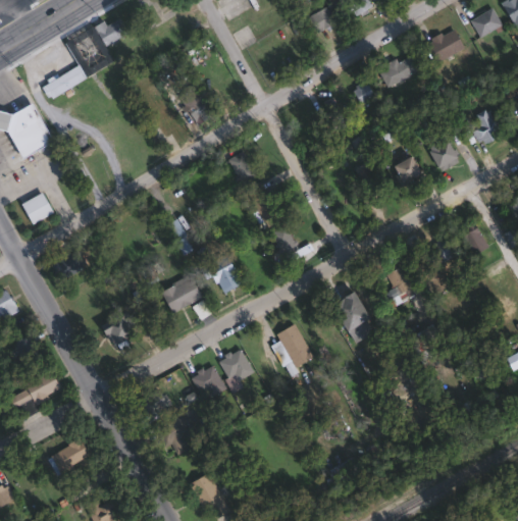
[(339,0),(369,0),(369,11),(355,11),(355,7),(339,7),(339,0)]
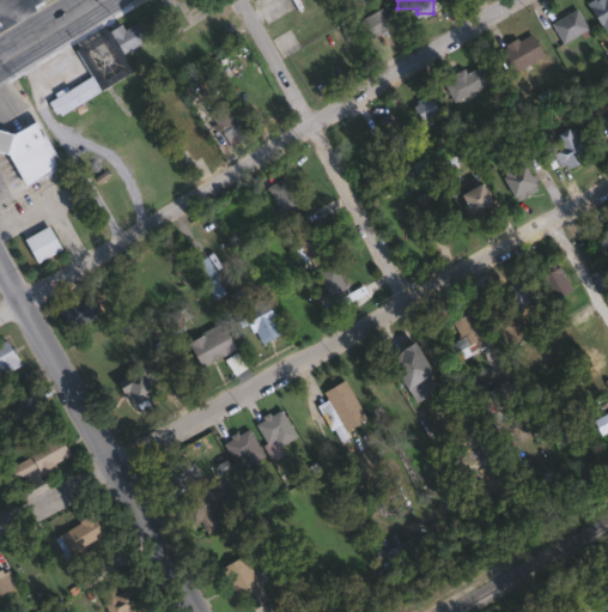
[(607,31),(605,32),(590,4),(597,0),(607,0),(607,31)]
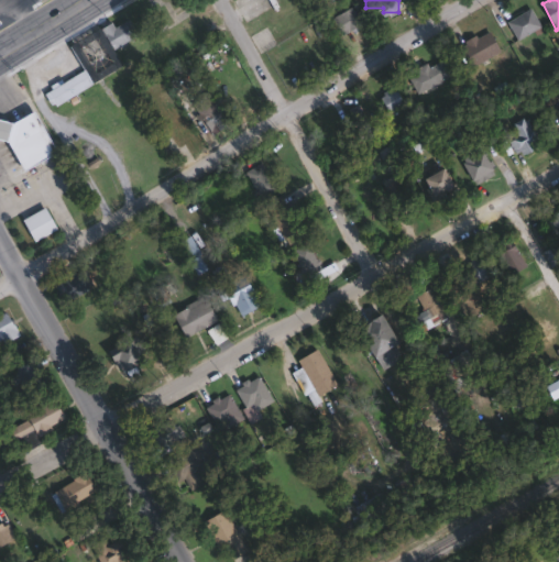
[(364,24),(343,36),(332,18),(353,6),(364,24)]
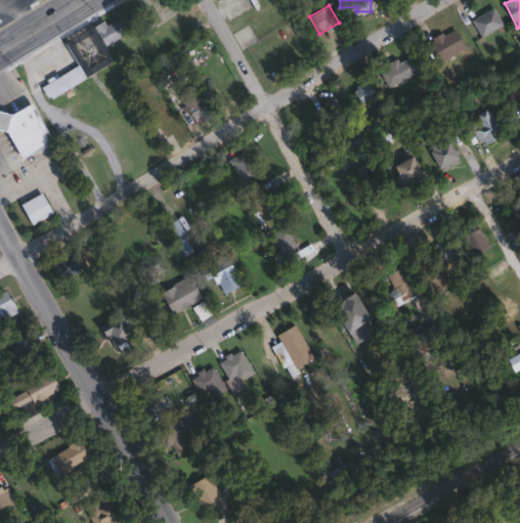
[(483,37),(473,20),(494,7),(505,24),(483,37)]
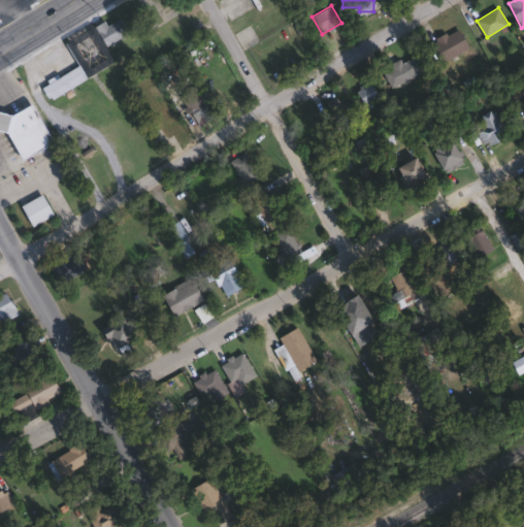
[(53,97),(46,85),(80,67),(67,41),(106,21),(108,24),(124,15),(133,33),(115,42),(124,60),(53,97)]
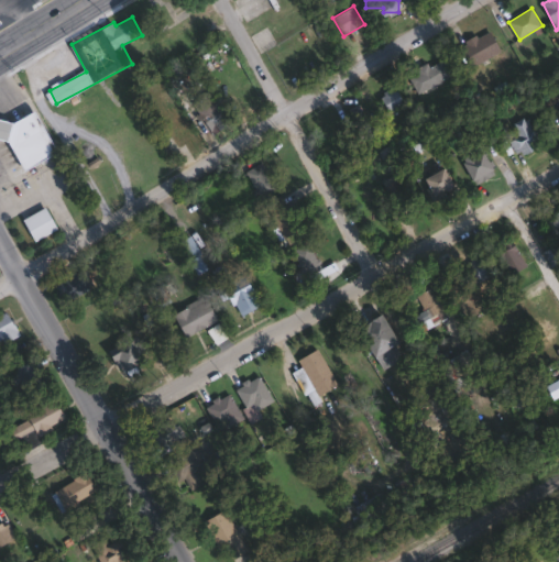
[(460,46),(489,30),(501,51),(472,67),(460,46)]
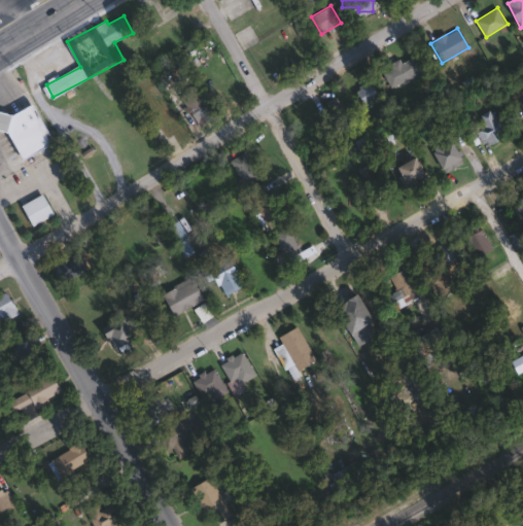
[(356,91),(371,82),(379,98),(364,106),(356,91)]
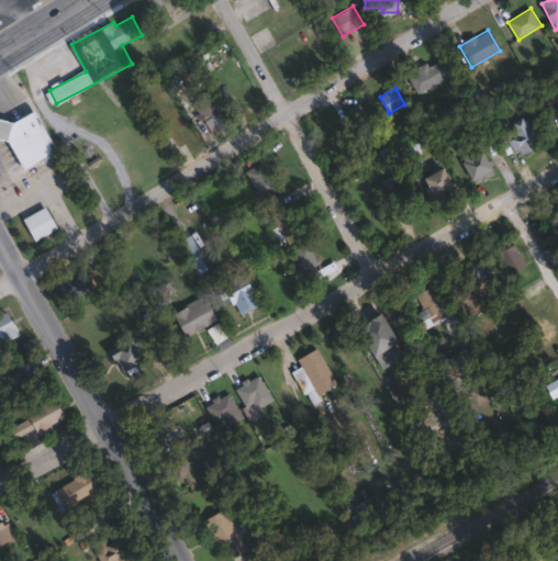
[(348,113),(358,105),(377,132),(367,139),(348,113)]
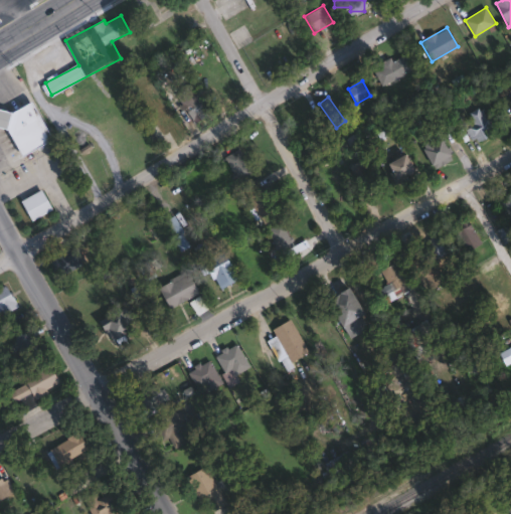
[(52,140),(22,157),(6,128),(0,126),(0,109),(12,112),(31,101),(52,140)]
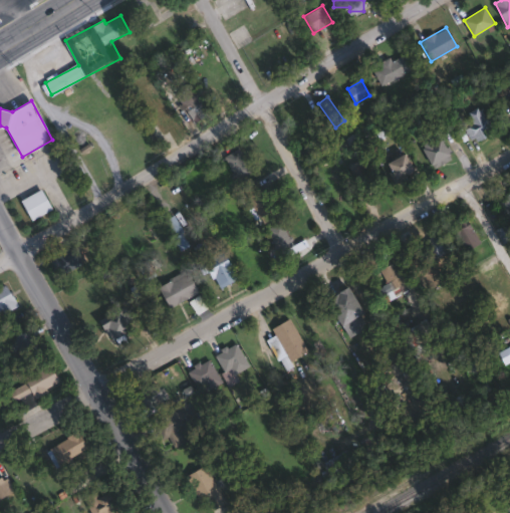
[(493,134),(476,142),(463,114),(481,106),(493,134)]
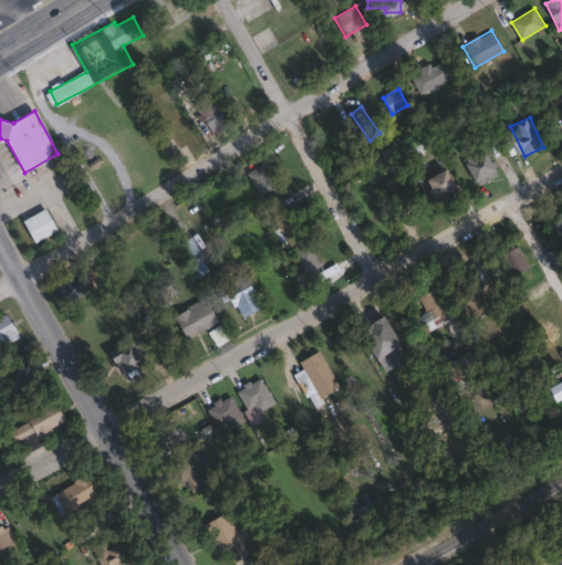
[(263,198),(249,173),(264,164),(280,188),(263,198)]
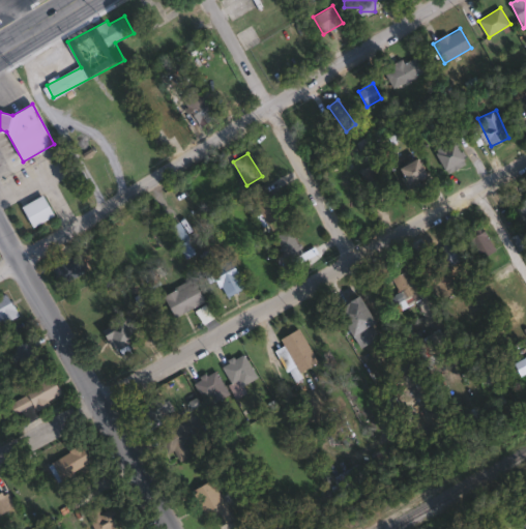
[(399,169),(417,158),(427,178),(407,186),(399,169)]
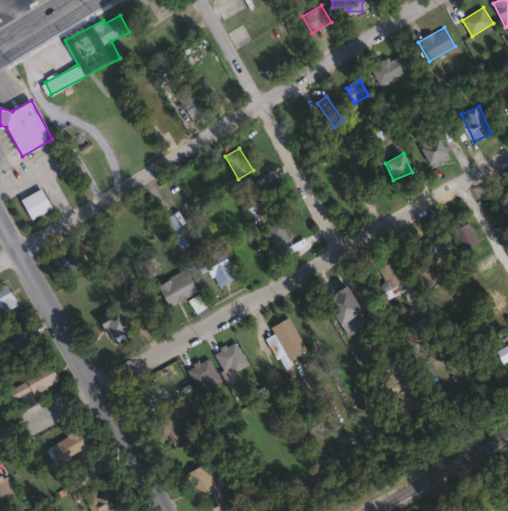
[(371,180),(359,187),(348,166),(360,160),(371,180)]
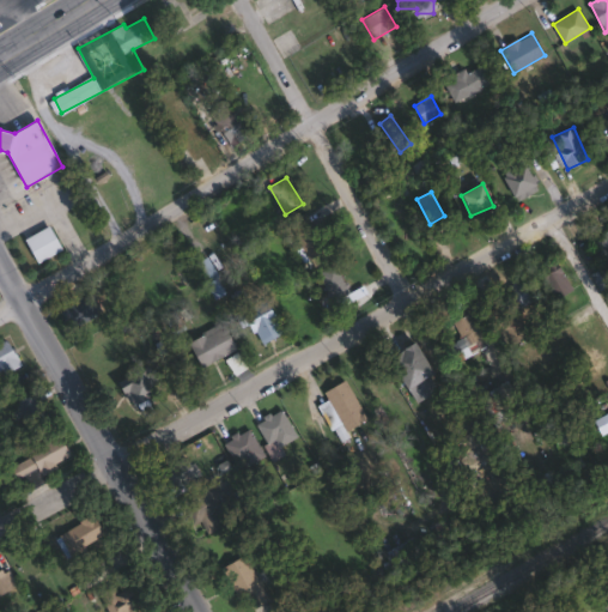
[(328,249),(312,259),(290,224),(305,214),(328,249)]
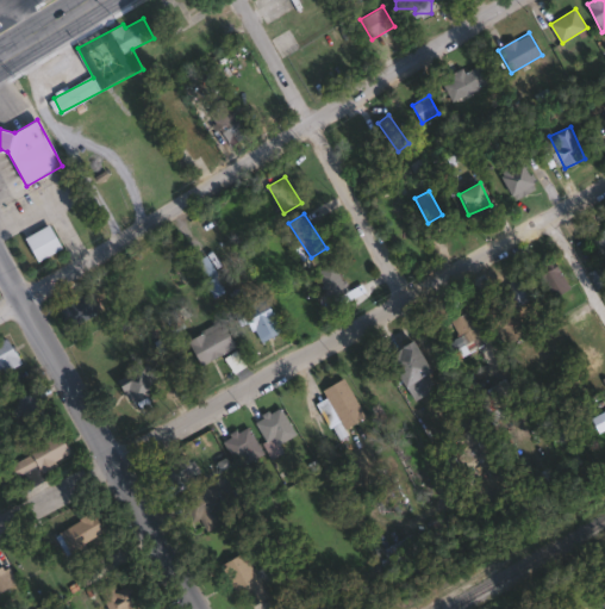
[(26,237),(50,225),(62,249),(38,261),(26,237)]
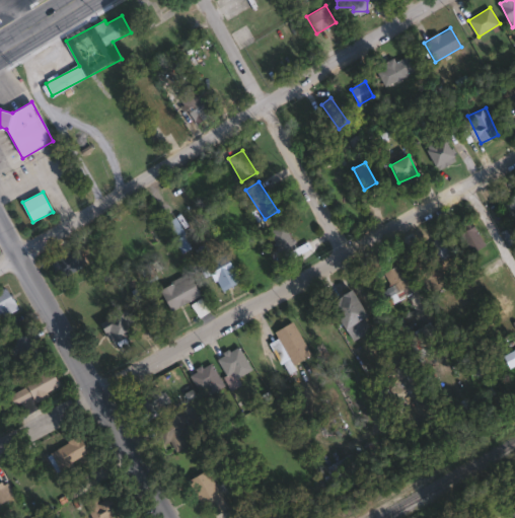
[(514,217),(504,206),(514,196),(514,217)]
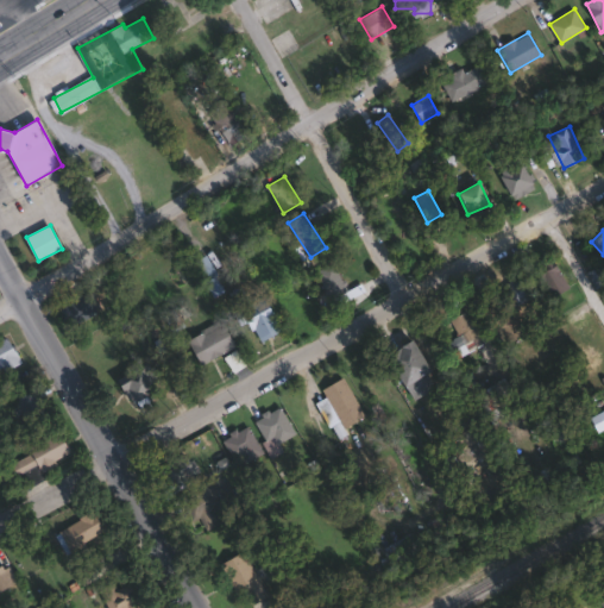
[(533,271),(552,258),(562,275),(543,288),(533,271)]
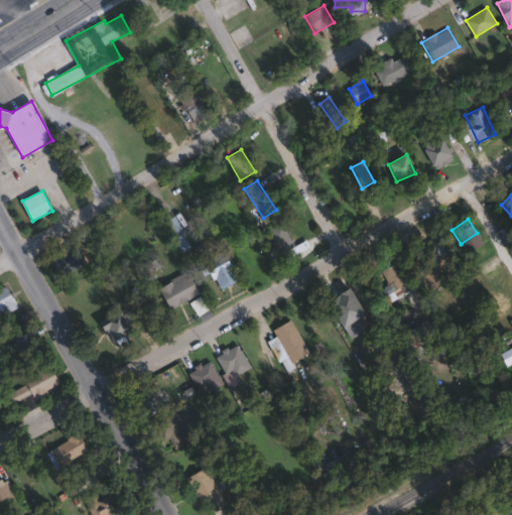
[(268,231),(282,224),(294,247),(280,254),(268,231)]
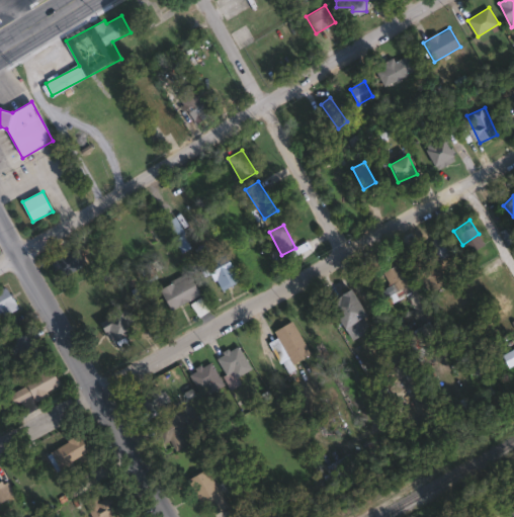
[(451,255),(430,266),(421,250),(442,238),(451,255)]
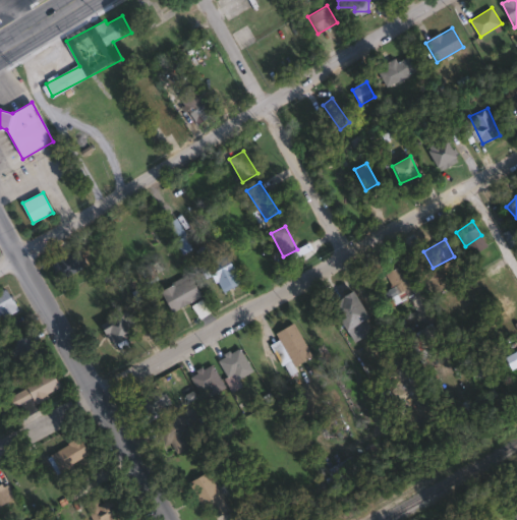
[(52,263),(79,249),(88,267),(60,281),(52,263)]
